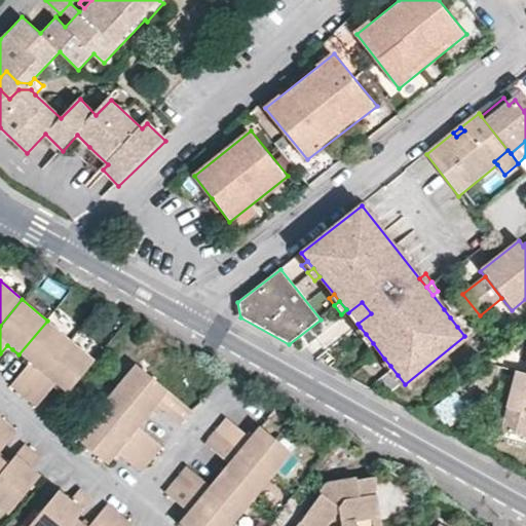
[(352,317),(358,324),(371,313),(362,302),(348,312),(352,317)]
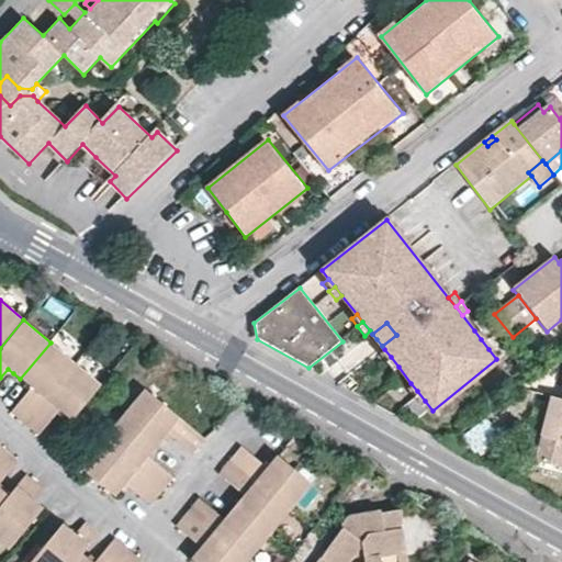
[(481,326),(474,330),(481,339),(486,334),(481,326)]
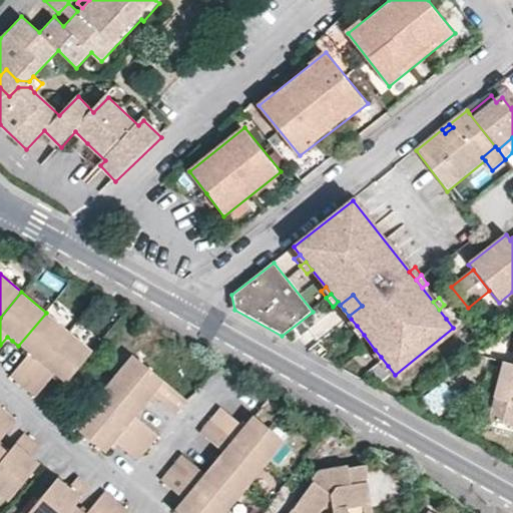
[(439,310),(446,319),(451,314),(444,305),(439,310)]
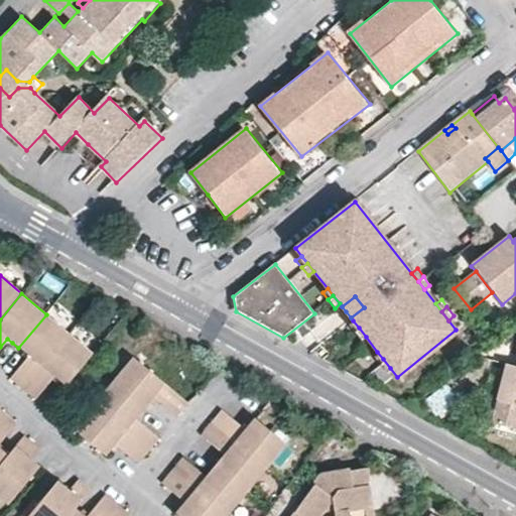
[(70,334),(46,314),(18,348),(24,352),(29,356),(9,379),(22,389),(70,334)]
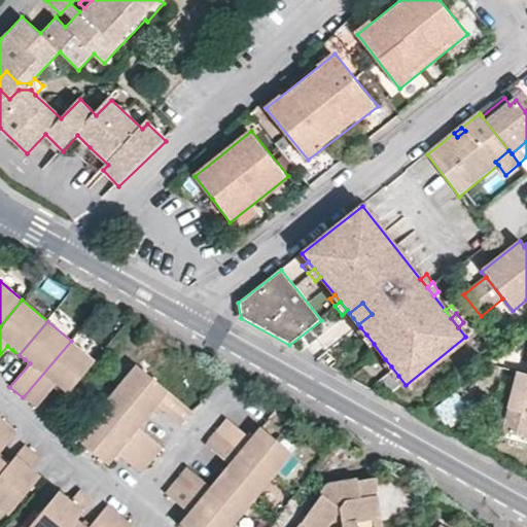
[(366,335),(360,327),(355,331),(361,339),(366,335)]
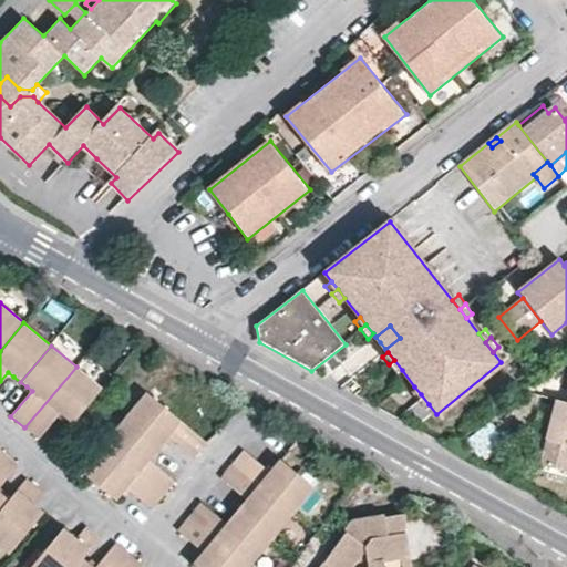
[(397,374),(402,370),(394,360),(389,364),(397,374)]
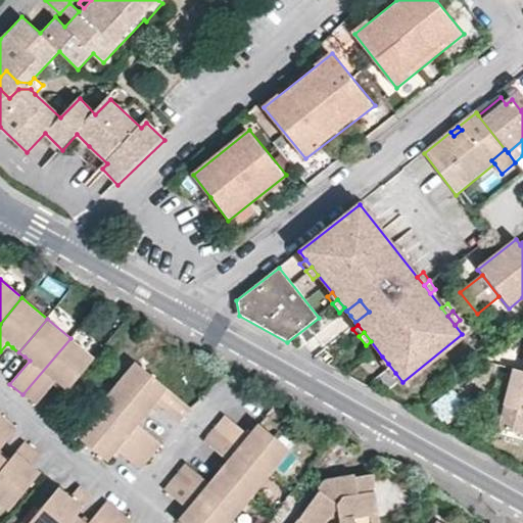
[(61,387),(66,392),(95,359),(70,338),(22,394),(36,406),(56,383),(61,387)]
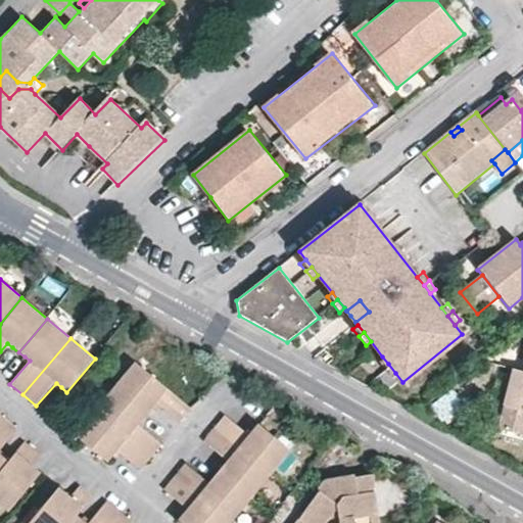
[(388,364),(382,357),(378,361),(384,368),(388,364)]
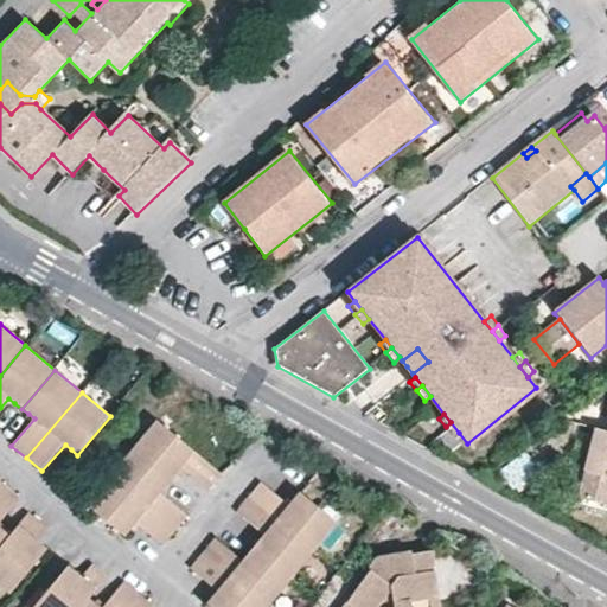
[(224,475),(197,453),(157,420),(134,448),(173,481),(178,477),(183,471),(209,492),(224,475)]
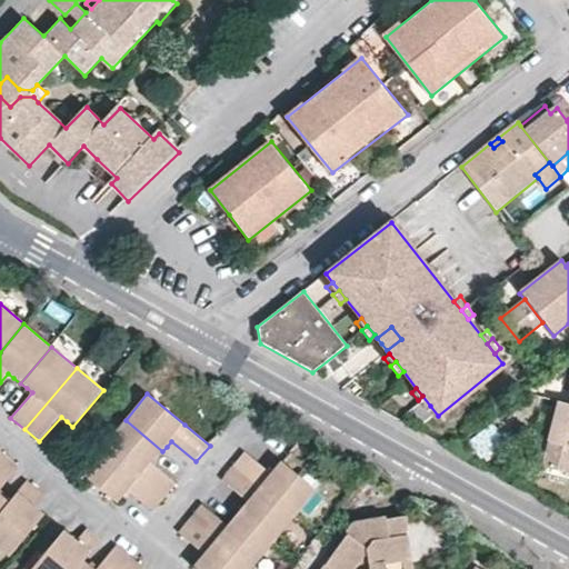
[(425,410),(430,406),(422,396),(418,400),(425,410)]
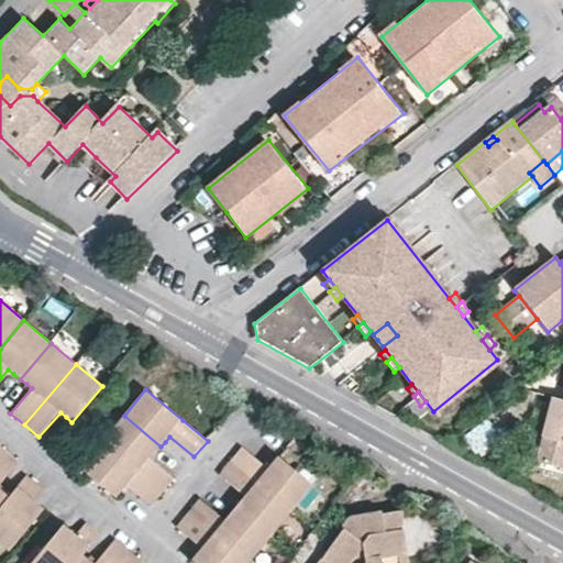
[(562,399),(552,397),(536,463),(562,470),(562,399)]
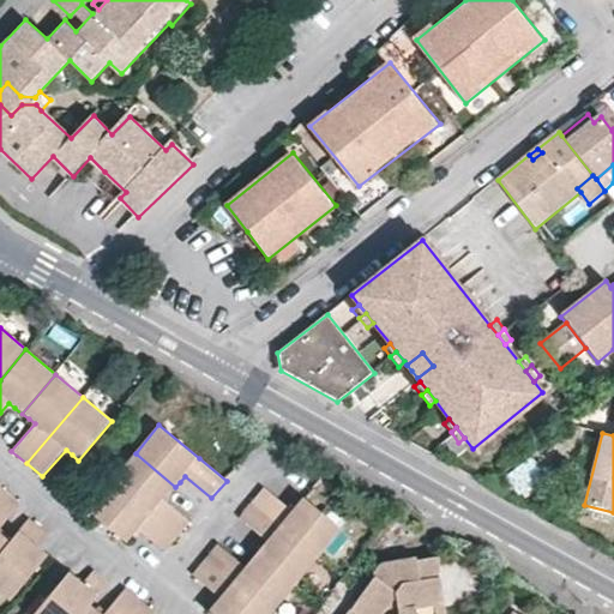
[(136,453),(112,482),(179,537),(191,522),(164,499),(170,493),(175,487),(136,453)]
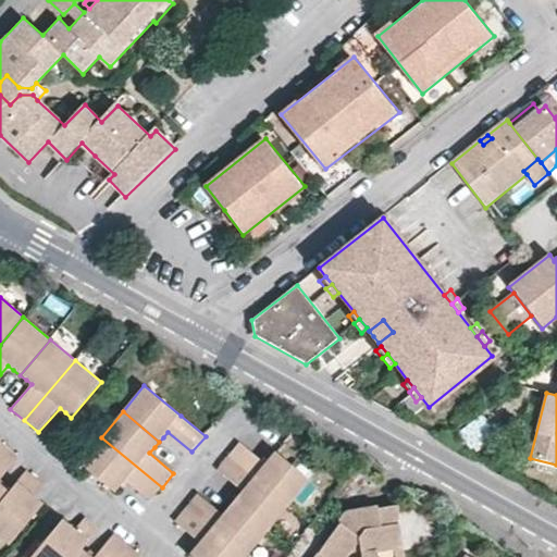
[(101,437),(79,463),(115,493),(121,486),(126,480),(151,502),(162,487),(101,437)]
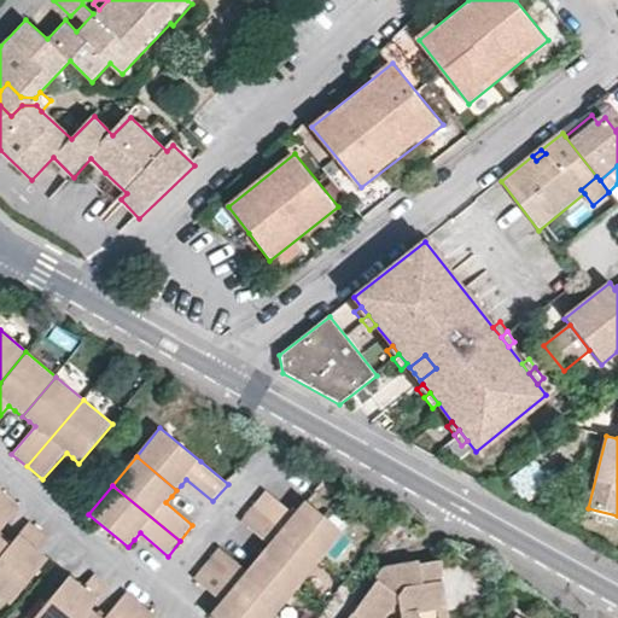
[(344,532),(304,500),(298,507),(293,514),(266,491),(252,507),(319,563),(344,532)]
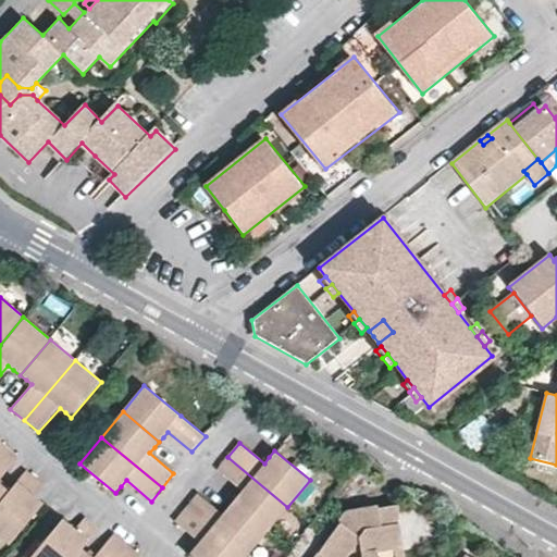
[(0,479),(19,456),(3,444),(0,448),(0,500),(9,491),(3,486),(0,483),(0,479)]
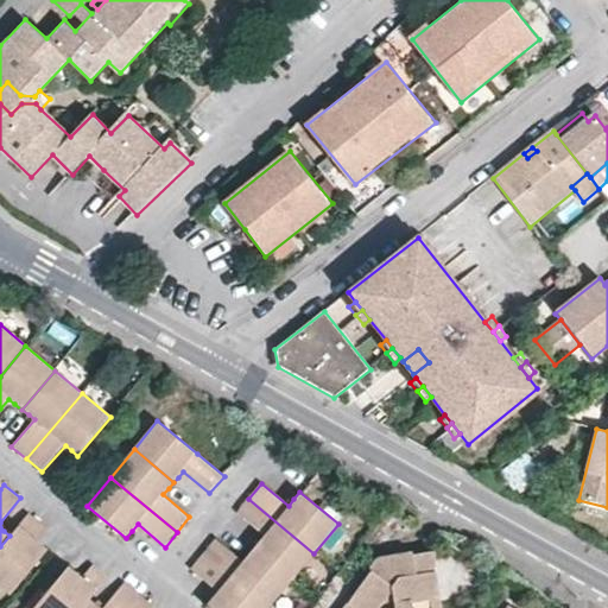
[(292,581),(314,553),(248,499),(235,514),(263,536),(257,543),(252,549),(292,581)]
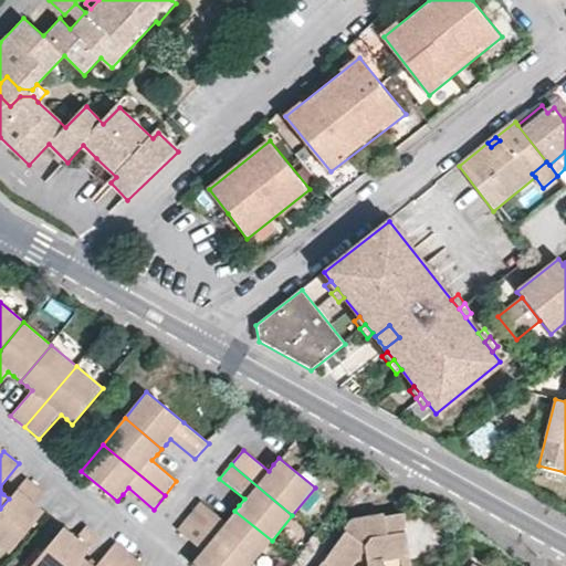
[(0,546),(9,554),(44,511),(39,505),(32,501),(41,489),(27,478),(9,499),(0,509),(0,546)]
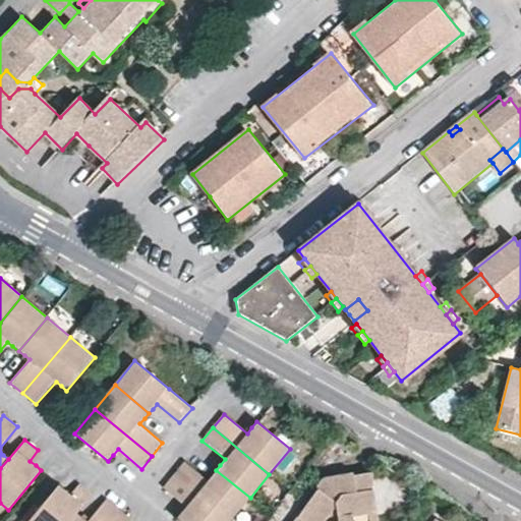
[(230,520),(250,498),(216,470),(212,475),(208,480),(184,462),(173,475),(227,520),(230,520)]
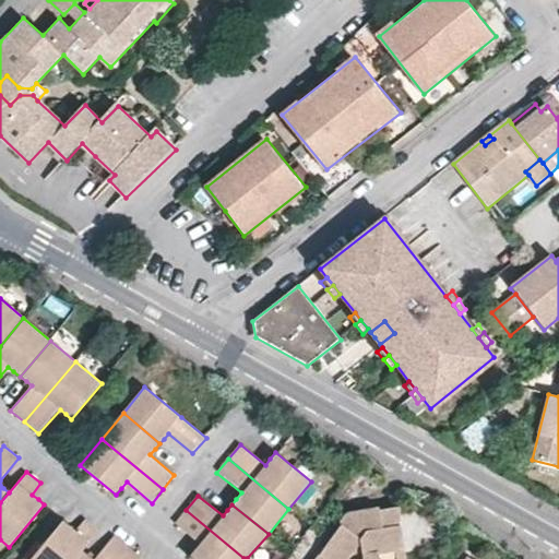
[(406,558),(400,507),(380,510),(379,508),(347,513),(339,524),(341,525),(318,556),(319,556),(322,558),(406,558)]
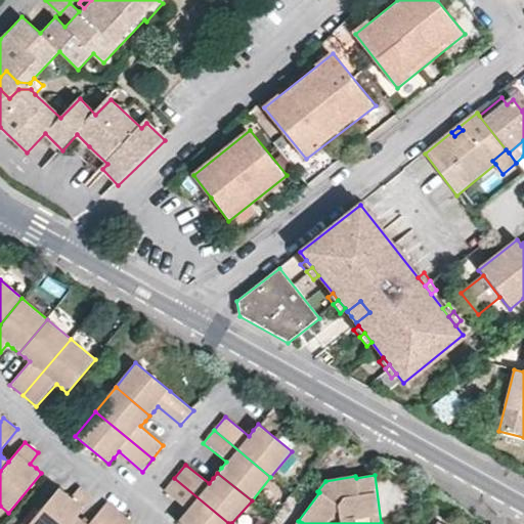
[(176,522),(178,523),(228,523),(174,478),(164,491),(186,511),(181,516),(176,522)]
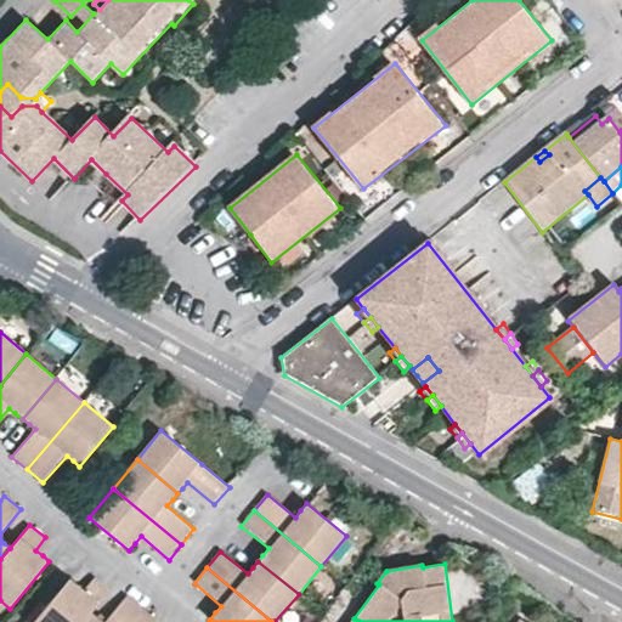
[(72,578),(47,606),(34,621),(82,621),(90,612),(109,589),(95,577),(85,589),(78,583),(72,578)]
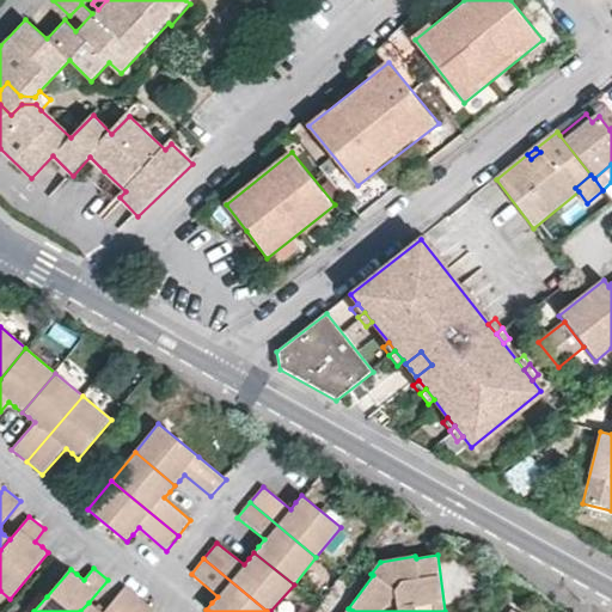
[(128,611),(140,598),(126,587),(103,611),(101,611),(96,607),(89,603),(80,611),(128,611)]
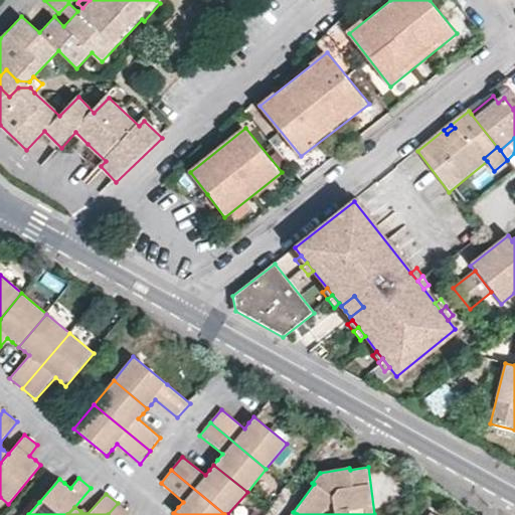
[(130,514),(131,514),(118,503),(108,514),(130,514)]
